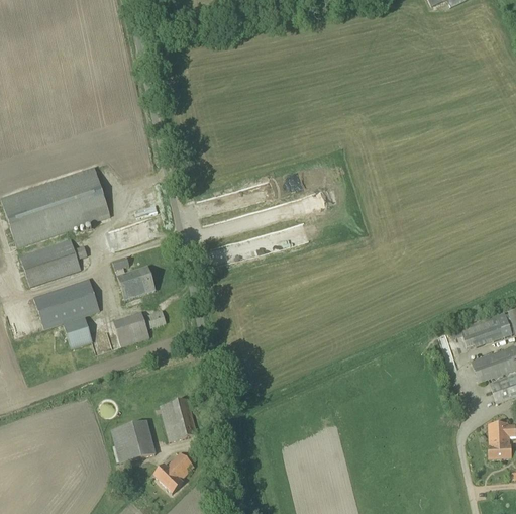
[(428,0),(432,8),(447,1),(450,7),(466,0),(428,0)]
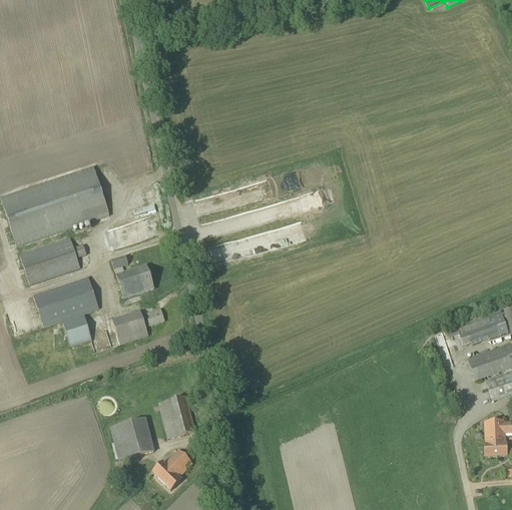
[(18,246),(64,230),(110,215),(94,165),(1,196),(18,246)]
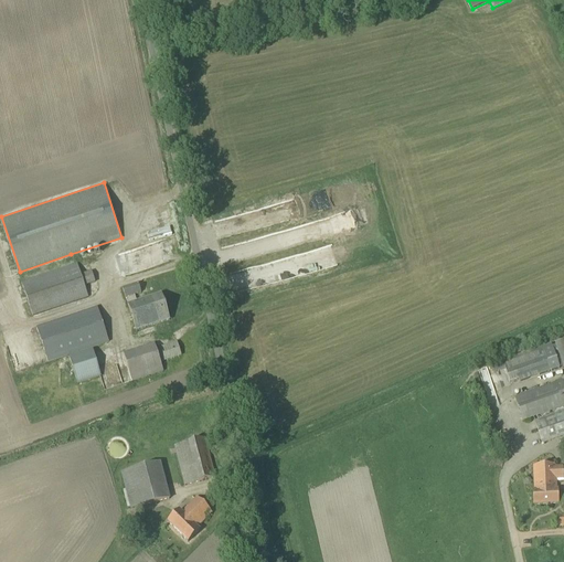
[(134,267),(165,261),(160,243),(151,245),(152,251),(138,254),(138,252),(130,254),(134,267)]
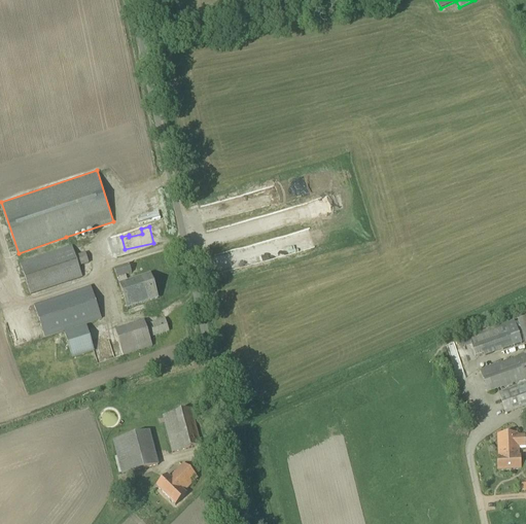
[(76,254),(73,244),(21,260),(31,292),(83,275),(79,265),(90,262),(85,251),(76,254)]
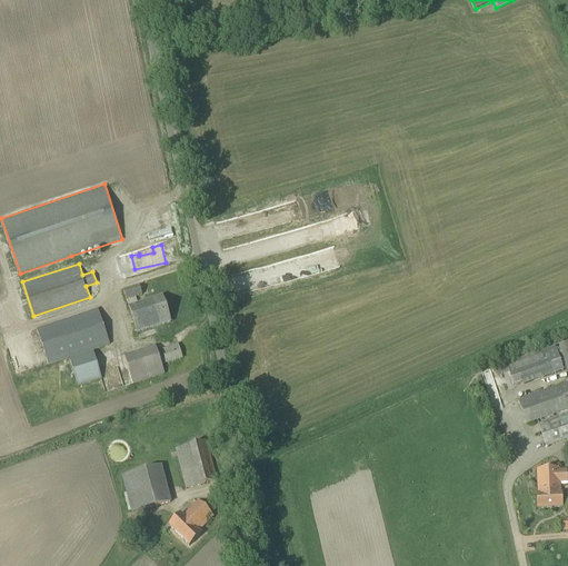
[(127,298),(143,293),(140,283),(123,288),(127,298)]
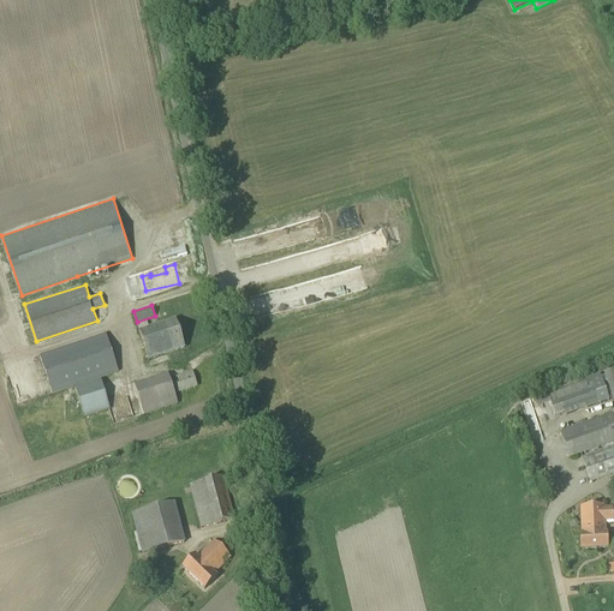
[(149,358),(186,346),(177,317),(139,329),(149,358)]
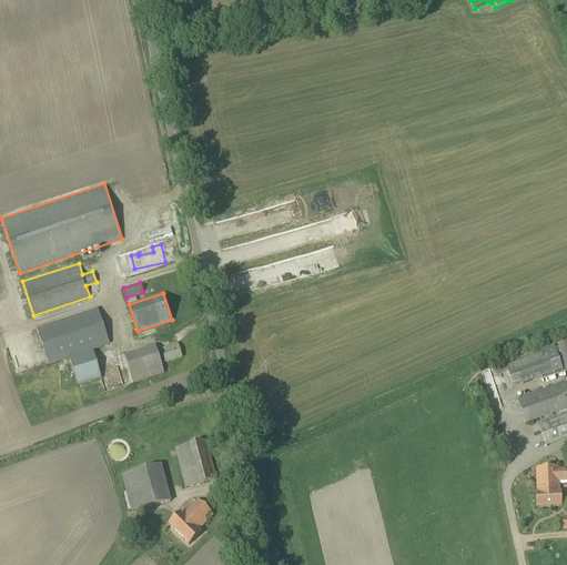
[(49,362),(71,354),(110,342),(99,306),(74,313),(71,314),(37,326),(49,362)]
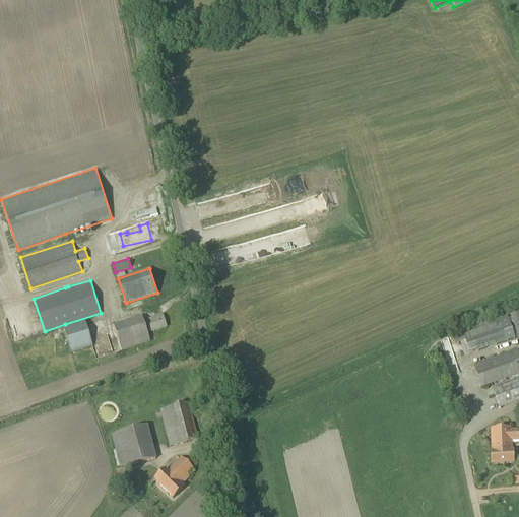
[(168,325),(164,312),(144,318),(143,314),(114,323),(122,349),(151,339),(148,331),(168,325)]
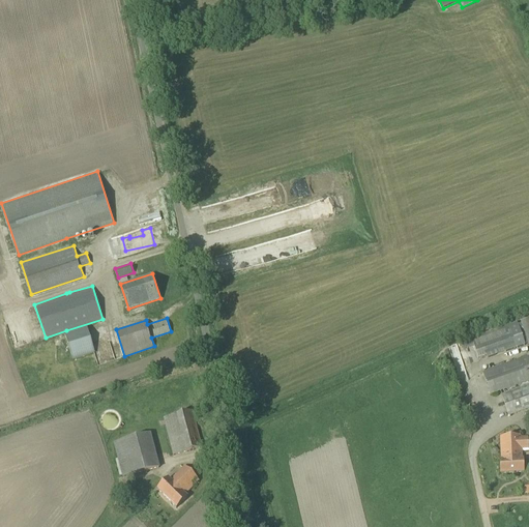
[(488,356),(517,347),(526,343),(518,320),(508,323),(471,337),(478,357),(487,354),(488,356)]
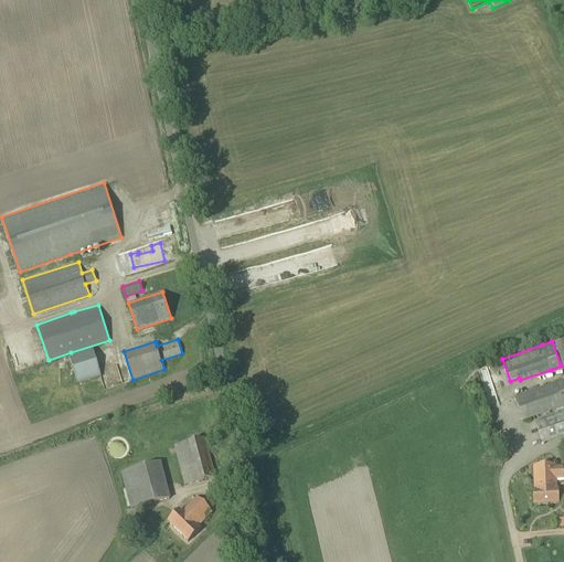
[(70,354),(78,382),(102,374),(93,347),(71,354),(70,354)]
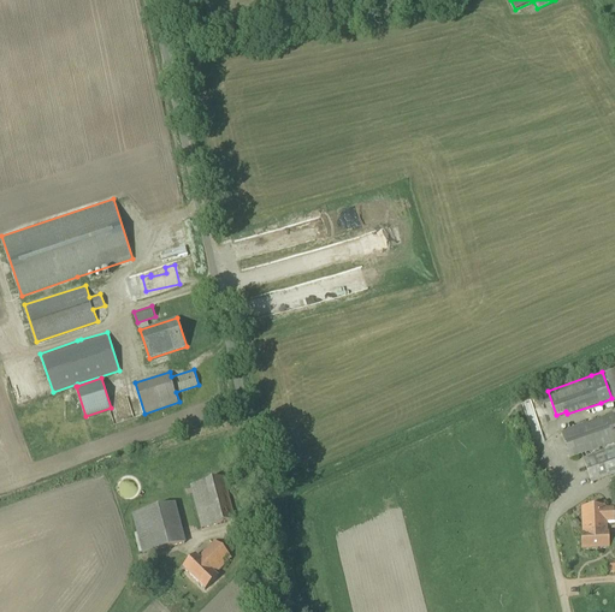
[(614,413),(561,431),(571,457),(614,440),(614,444),(584,456),(592,480),(614,471),(614,413)]
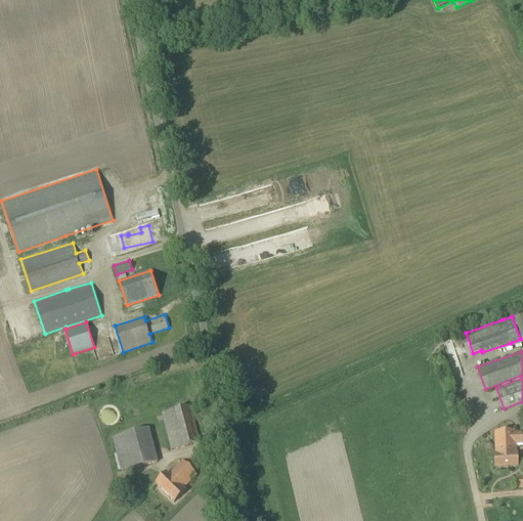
[(171,448),(201,440),(191,403),(162,411),(171,448)]
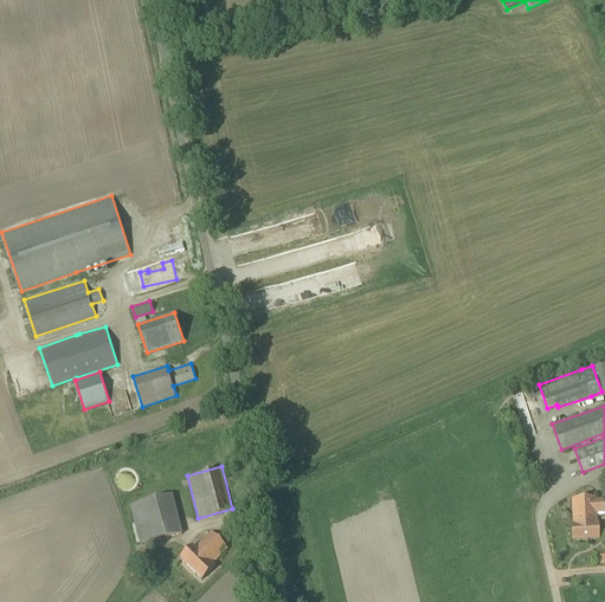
[(141,543),(184,532),(173,492),(130,504),(141,543)]
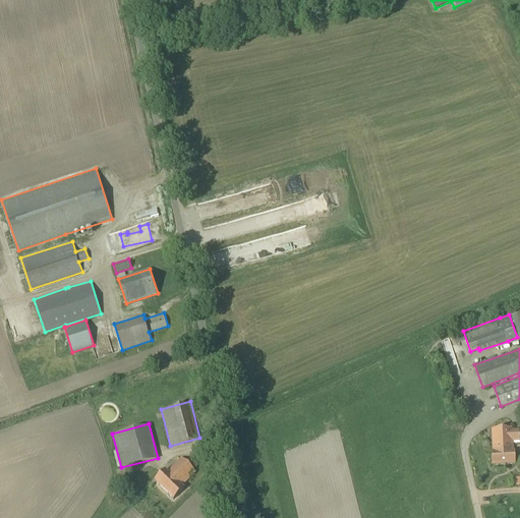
[(513,427),(513,425),(492,427),(493,450),(493,463),(516,462),(515,449),(514,449),(514,440),(519,440),(519,427),(513,427)]
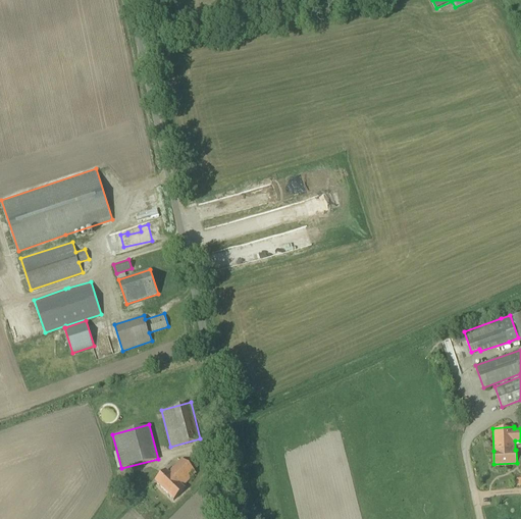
[(197,471),(183,457),(168,470),(166,468),(155,479),(174,499),(186,487),(184,485),(197,471)]
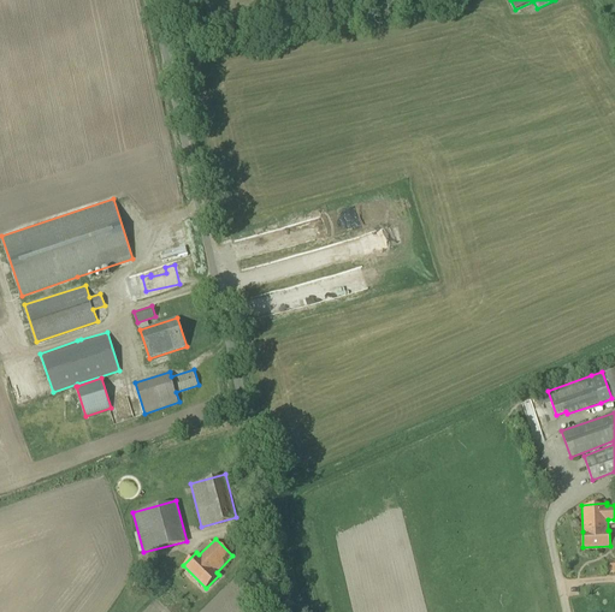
All buildings are outlined.
